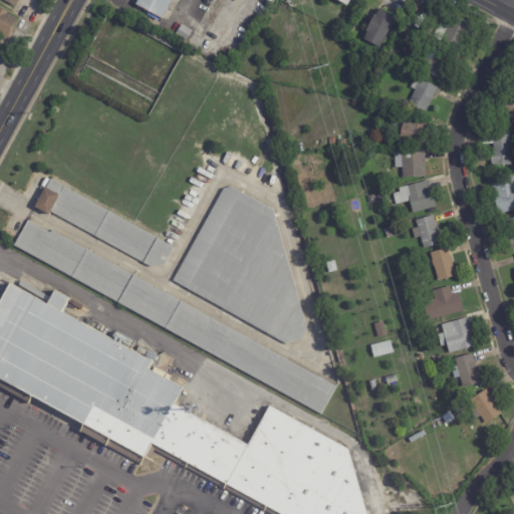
[(173,0),(163,19),(137,4),(139,0),(173,0)]
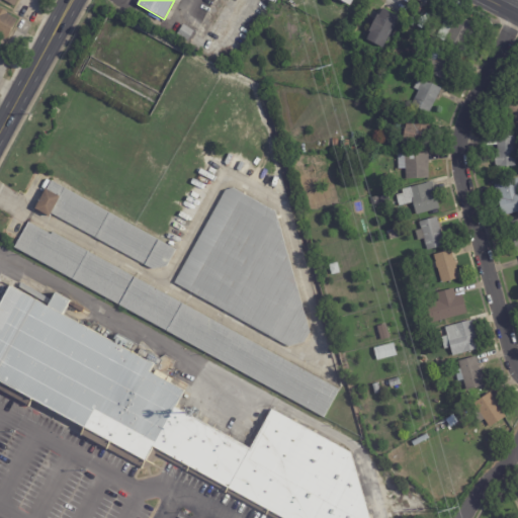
[(417,1),(423,5),(420,11),(413,7),(416,1),(417,1)]
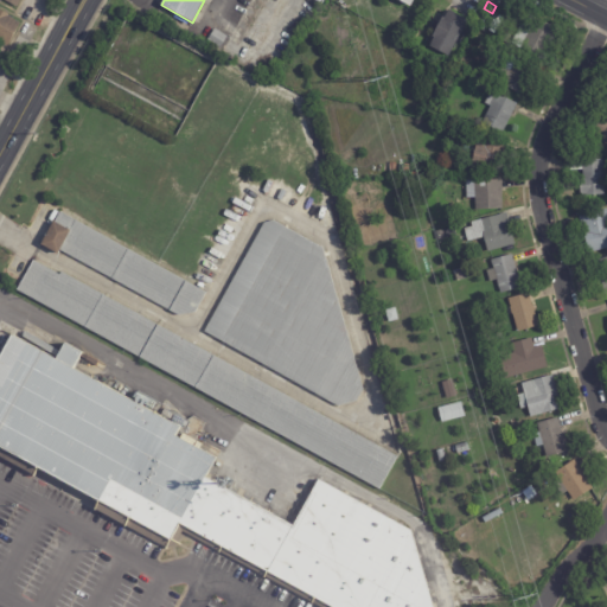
[(451,11),(467,18),(460,33),(461,33),(458,44),(454,42),(448,55),(429,45),(433,37),(432,36),(441,16),(443,18),(447,8),(451,11)]
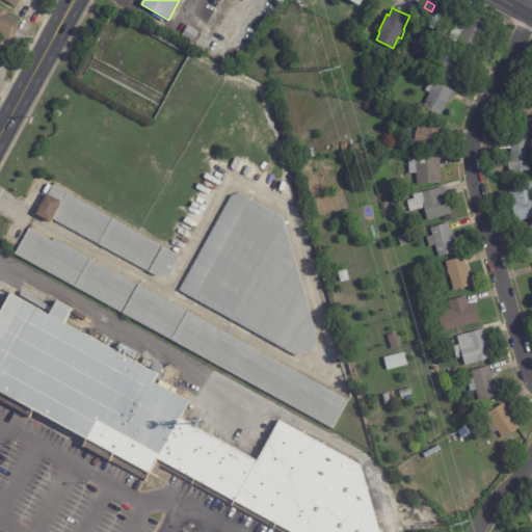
[(0,8),(1,9),(7,14),(6,15),(17,21),(6,41),(0,36),(0,8)]
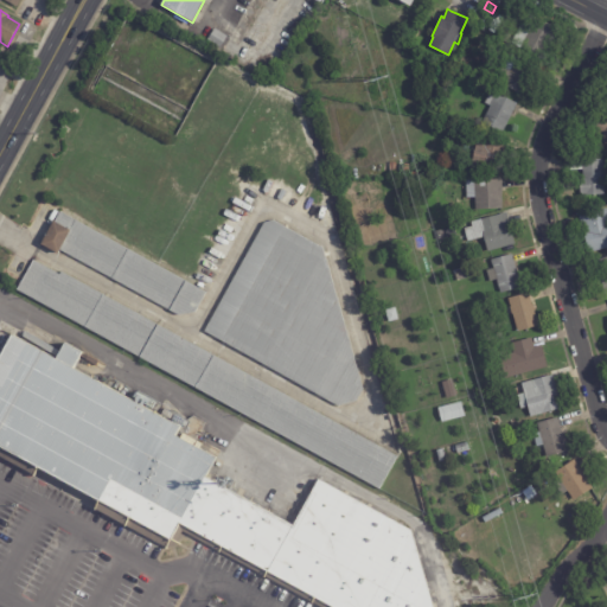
[(544,20),(557,27),(541,57),(512,40),(528,11),(544,20)]
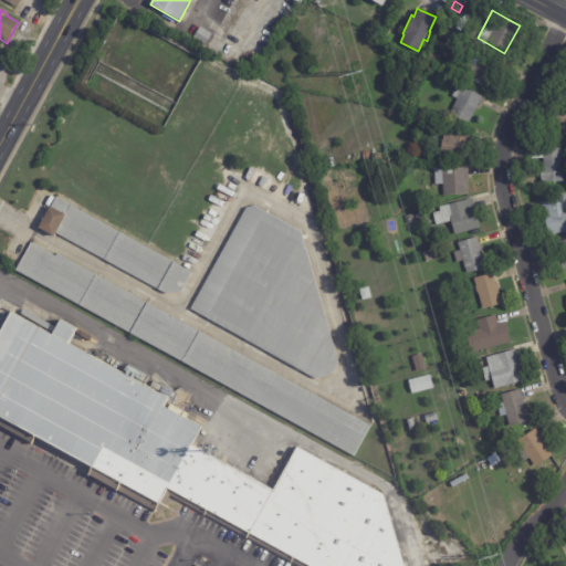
[(454,20),(451,27),(444,23),(448,17),(454,20)]
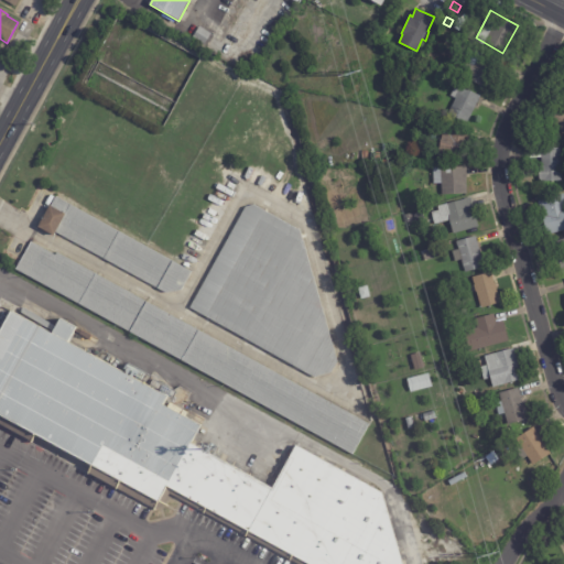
[(498,64),(494,73),(489,71),(483,85),(461,75),(467,62),(475,65),(483,50),(500,58),(498,64)]
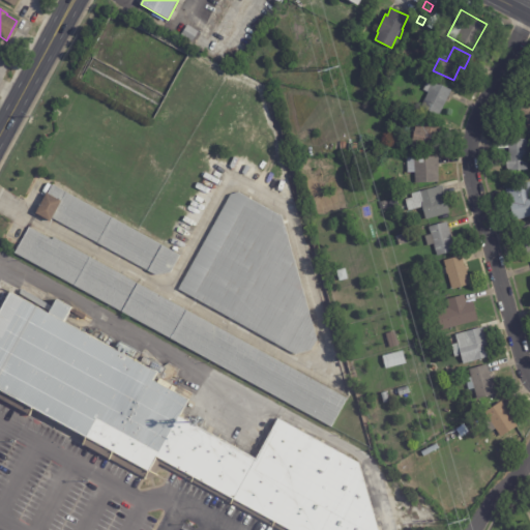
[(451,89),(439,115),(421,106),(429,92),(423,89),(428,81),(433,83),(434,81),(451,89)]
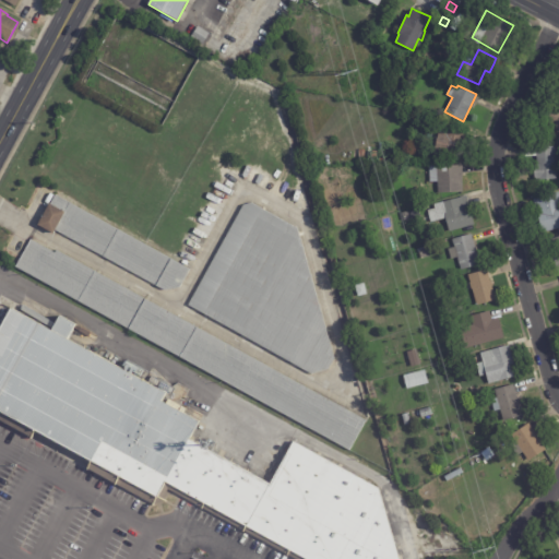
[(558,95),(558,132),(538,121),(554,93),(558,95)]
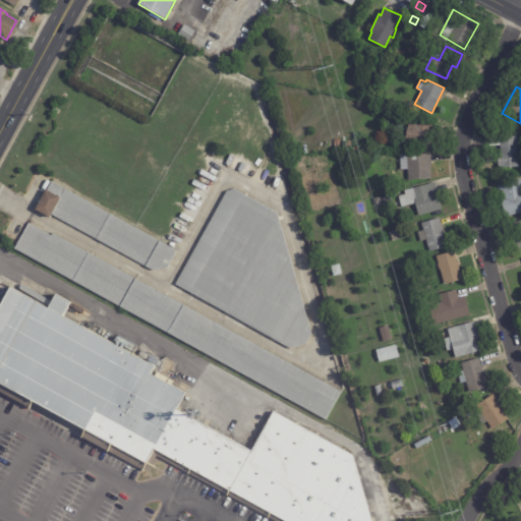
[(433,124),(429,148),(405,142),(410,117),(416,119),(416,117),(435,121),(433,124)]
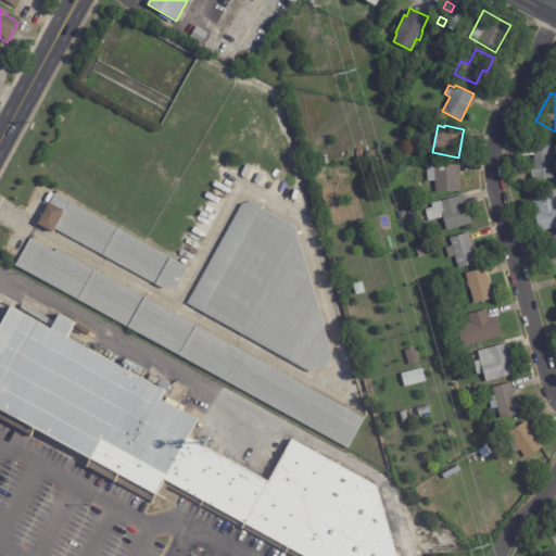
[(555,177),(532,178),(531,163),(534,163),(533,153),(520,154),(520,142),(533,141),(533,146),(553,144),(553,152),(555,152),(555,161),(554,161),(555,177)]
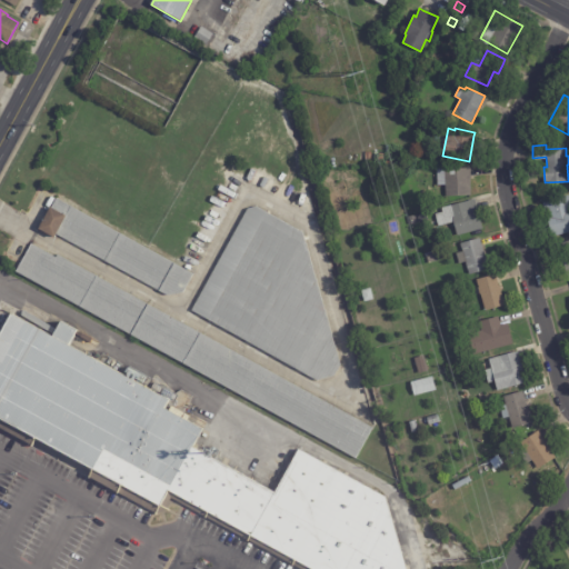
[(470,170),(471,193),(446,196),(446,185),(438,185),(437,169),(470,168),(470,170)]
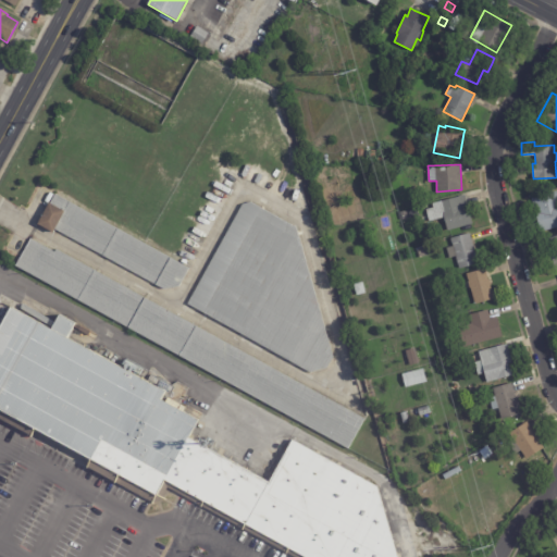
[(534,206),(532,198),(556,190),(556,226),(541,232),(534,206)]
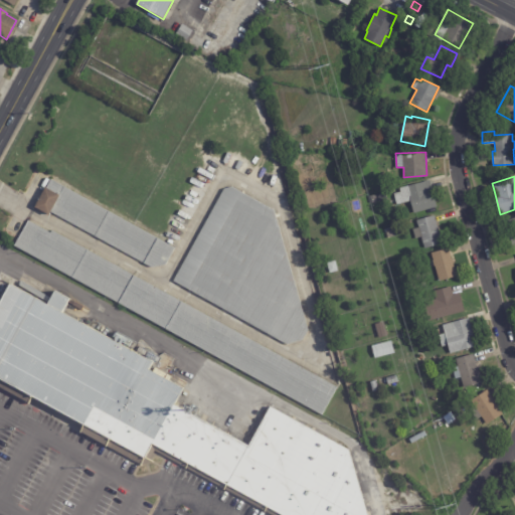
[(165,242),(175,248),(166,265),(152,267),(49,210),(47,214),(34,206),(45,186),(46,187),(50,179),(165,242)]
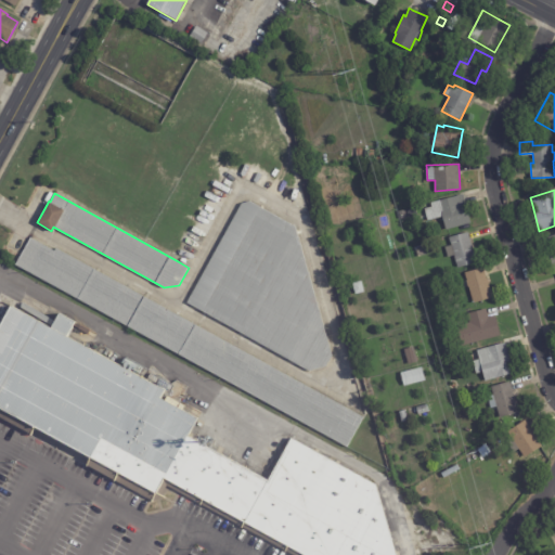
[(466,205),(470,223),(447,229),(443,216),(427,220),(425,208),(431,206),(430,203),(464,194),(466,205)]
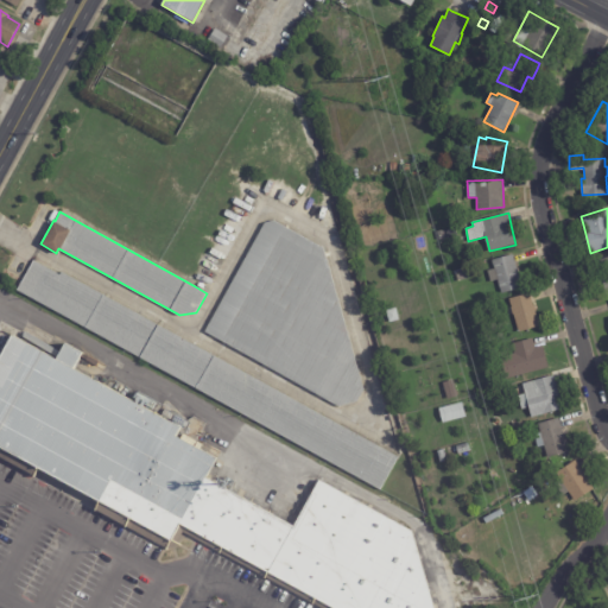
[(331,216),(325,226),(323,227),(322,225),(327,214),(331,216)]
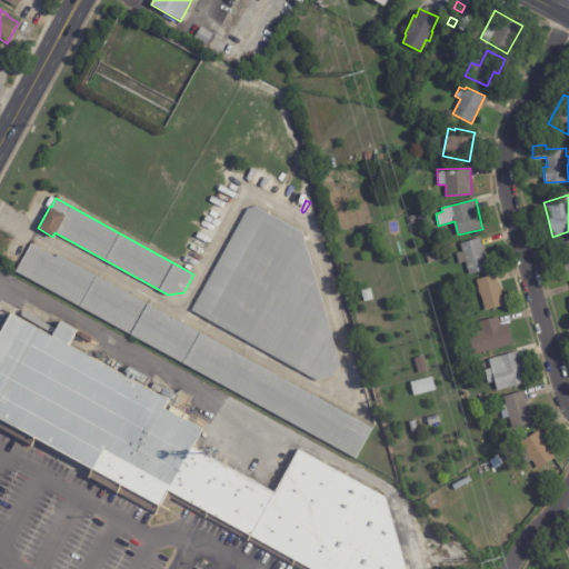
[(248,209),(256,207),(303,232),(341,365),(335,377),(318,381),(192,310),(248,209)]
